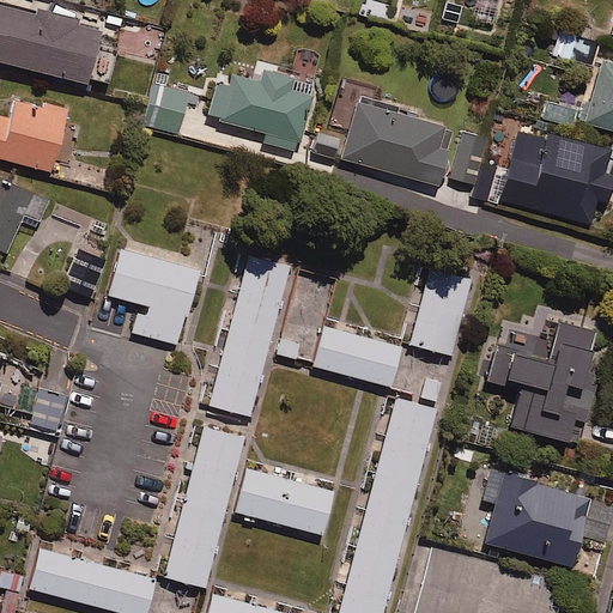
[(388,8),(363,1),(359,14),(386,22),(388,8)]
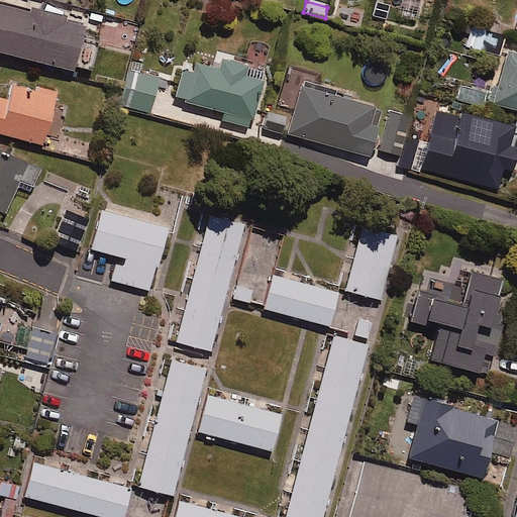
[(86,29),(0,6),(0,53),(74,73),(86,29)]
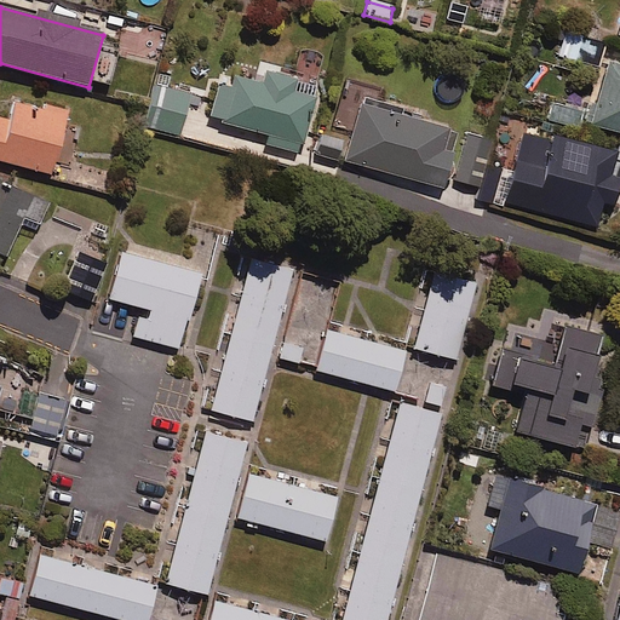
[(606,42),(574,35),(568,56),(601,64),(606,42)]
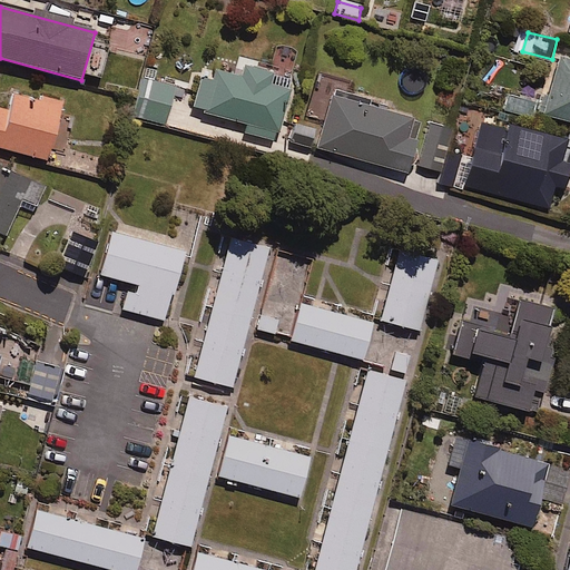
[(256,61),(239,57),(234,76),(217,71),(214,84),(203,80),(194,110),(248,125),(246,134),(277,141),(292,90),(272,85),(274,76),(254,70),(256,61)]
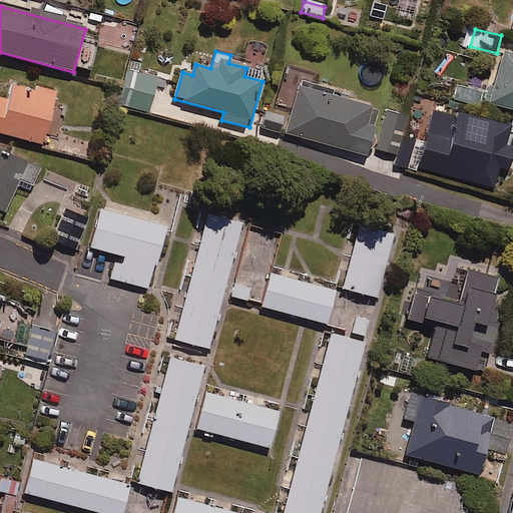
[(512,54),(504,52),(490,104),(512,109),(512,54)]
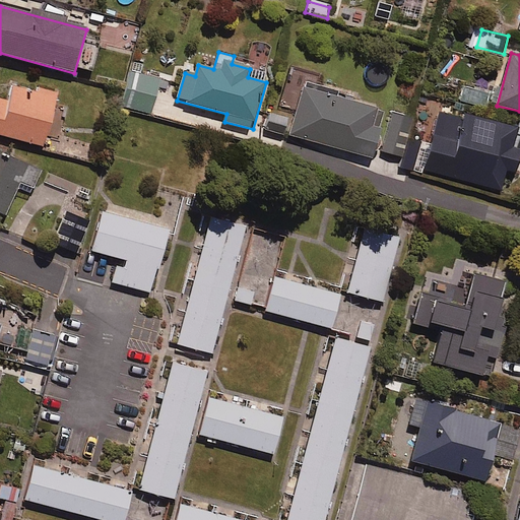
[(160,80),(132,71),(122,106),(150,115),(160,80)]
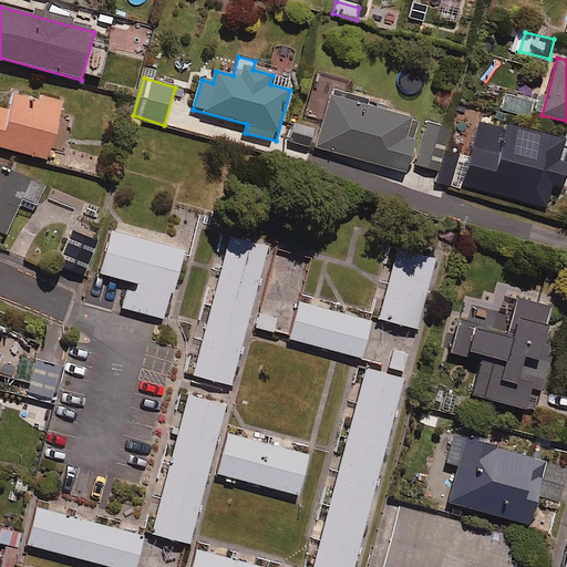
[(35,100),(13,94),(9,112),(0,109),(0,147),(49,160),(63,102),(38,95),(35,100)]
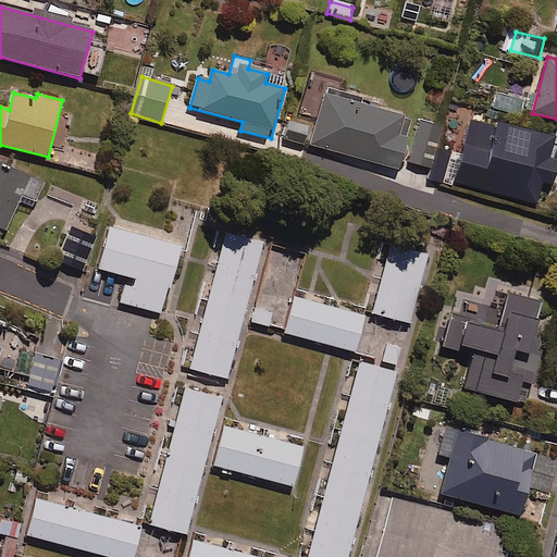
[(412,120),(326,96),(312,145),(398,170),(412,120)]
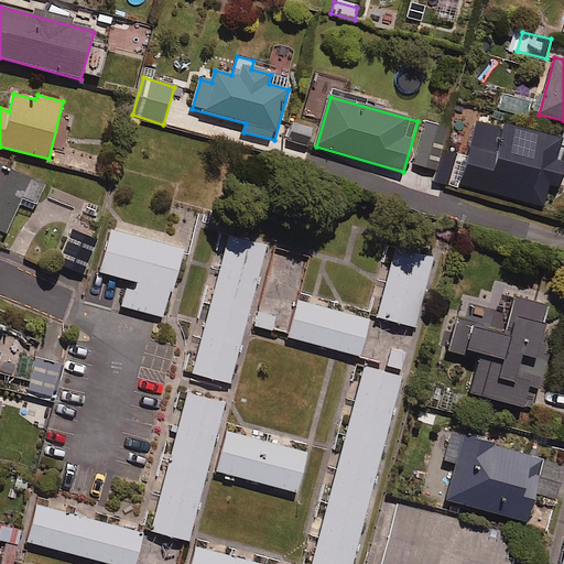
[(563,139),(477,118),(459,185),(544,207),(550,185),(561,188),(563,176),(563,163),(557,162),(563,139)]
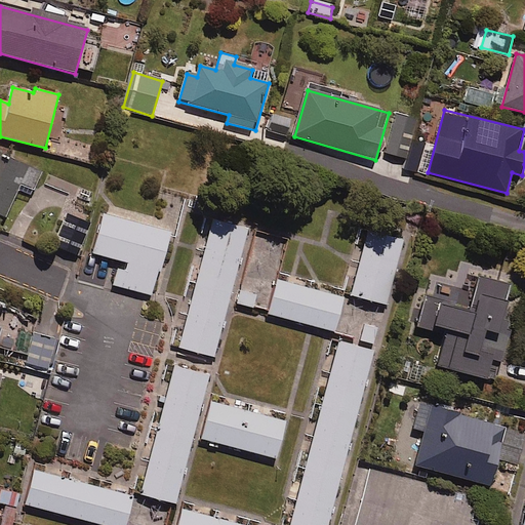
[(395,113),(384,154),(407,160),(418,119),(395,113)]
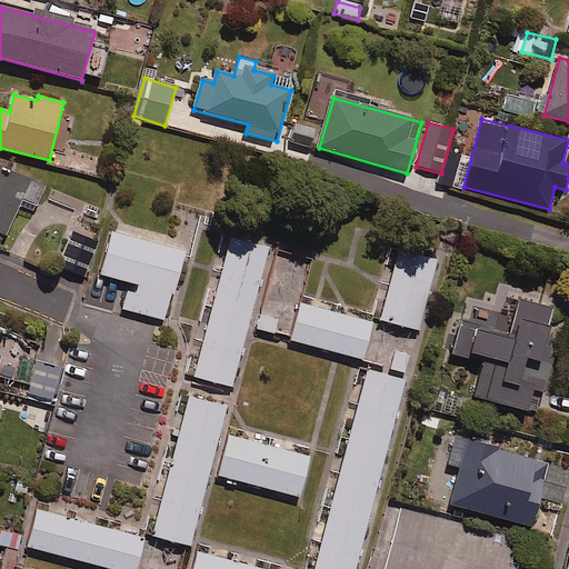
[(315,129),(297,126),(292,143),(311,147),(315,129)]
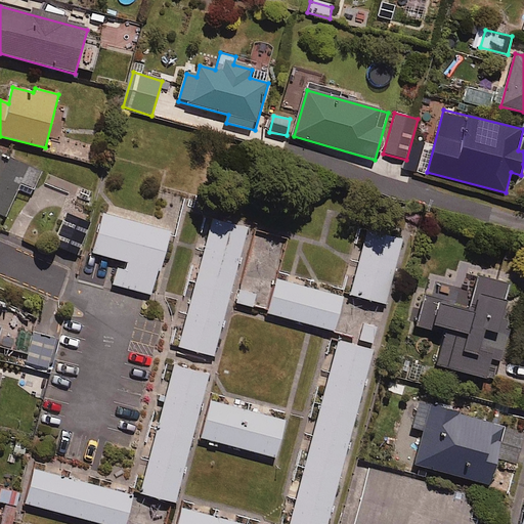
[(41,173),(0,155),(0,214),(5,217),(18,187),(32,193),(41,173)]
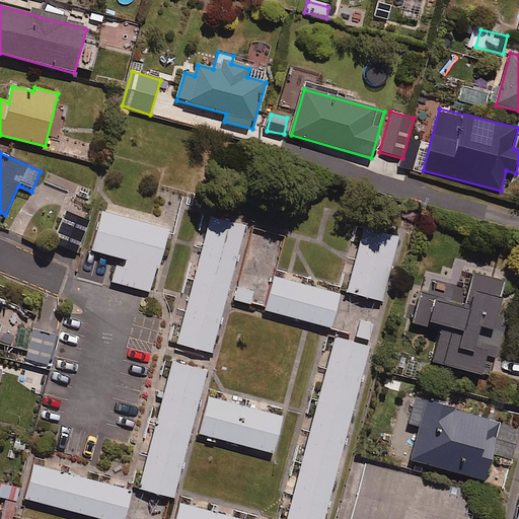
[(89,220),(65,211),(52,244),(76,253),(89,220)]
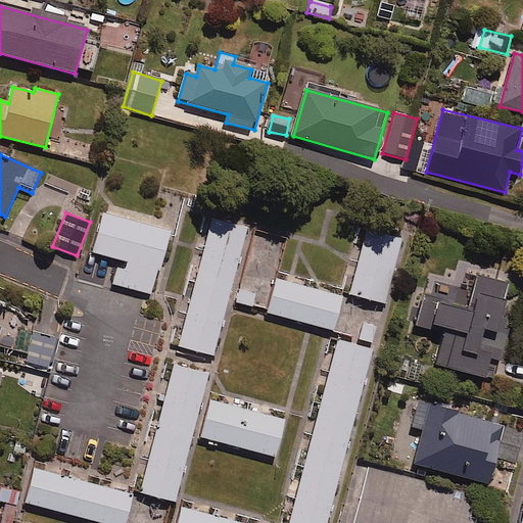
[(170,233),(103,214),(92,252),(126,262),(123,272),(116,270),(112,283),(152,294),(170,233)]
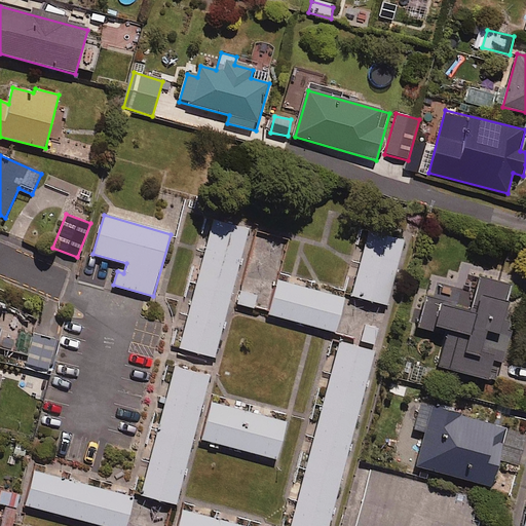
[(249,229),(215,220),(180,349),(214,359),(249,229)]
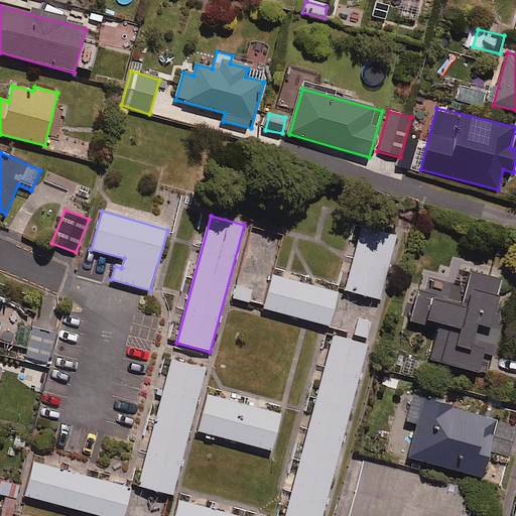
[(396,238),(363,229),(346,290),(379,300),(396,238)]
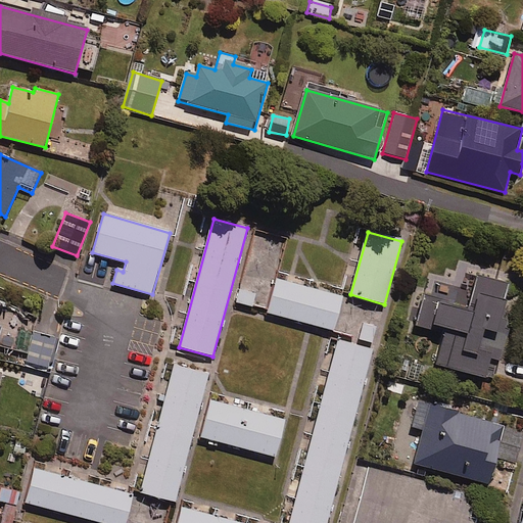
[(511,285),(476,276),(472,292),(428,280),(416,326),(444,333),(436,366),(486,379),(490,360),(501,363),(507,339),(497,337),(511,285)]
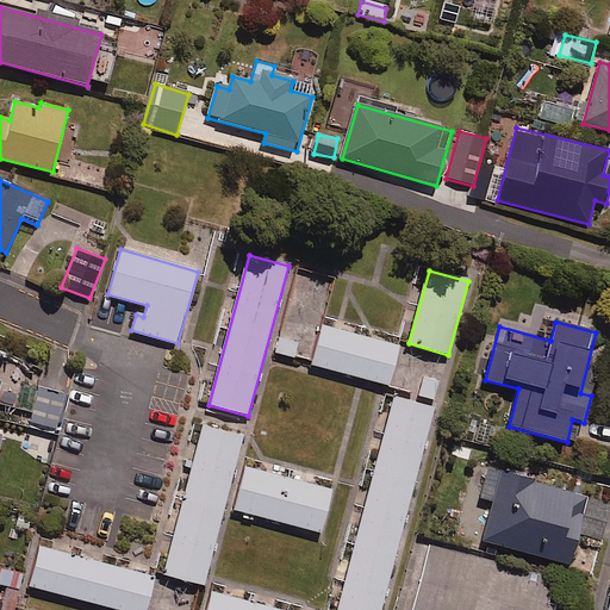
[(400,347),(322,327),(311,365),(390,385),(400,347)]
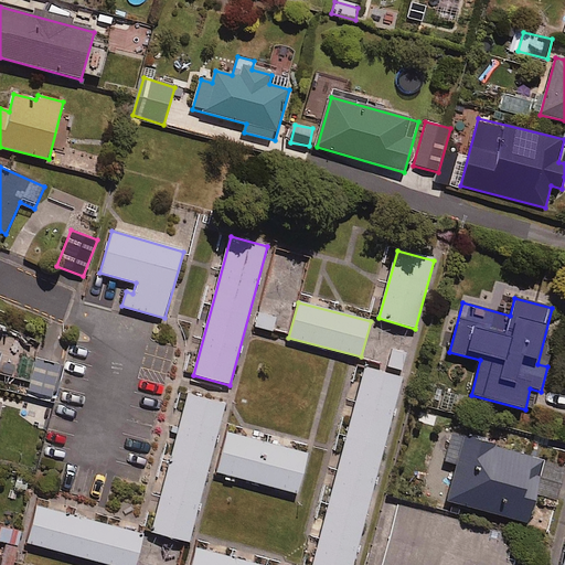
[(59,363),(34,358),(27,393),(51,398),(59,363)]
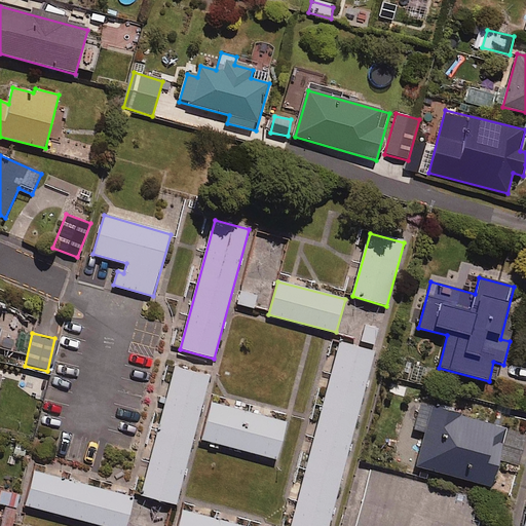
[(329,525),(375,353),(340,344),(292,525),(329,525)]
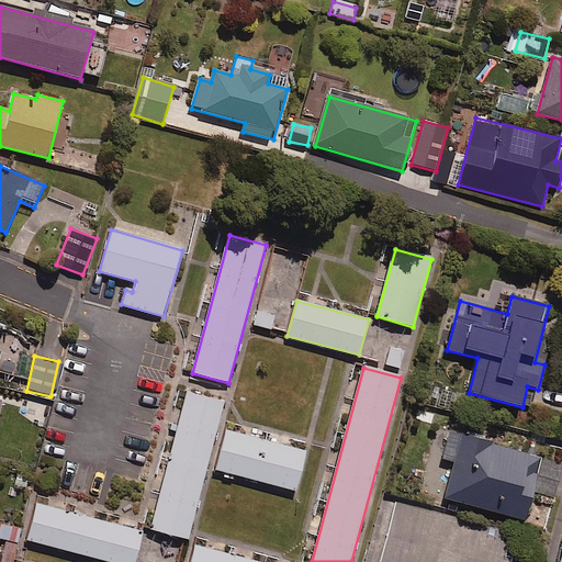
[(224,403),(188,393),(152,529),(188,539),(224,403)]
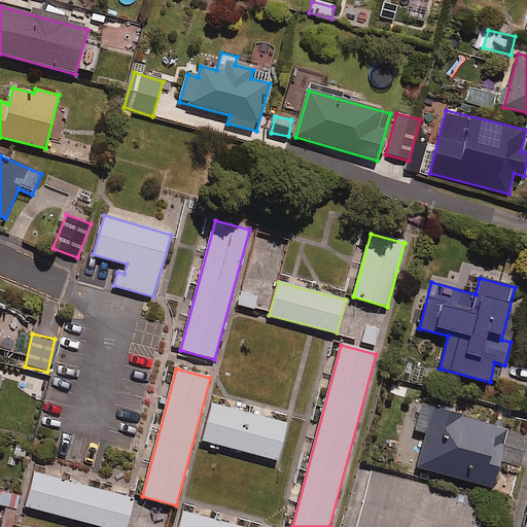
[(287,424),(211,403),(202,441),(278,461),(287,424)]
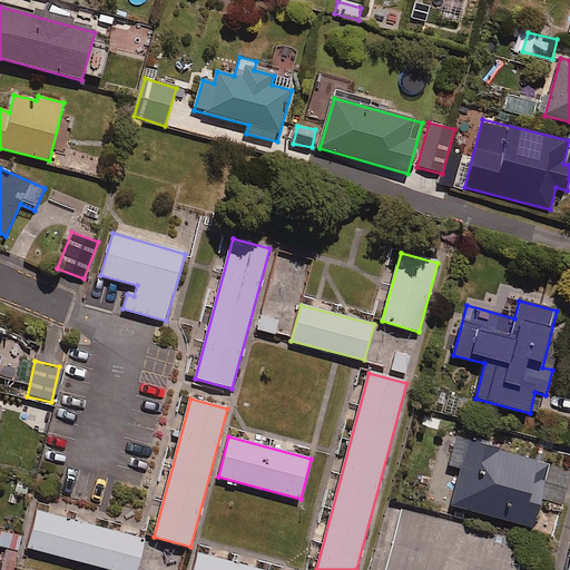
[(569,474),(569,469),(470,441),(451,505),(534,529),(542,502),(561,507),(569,474)]
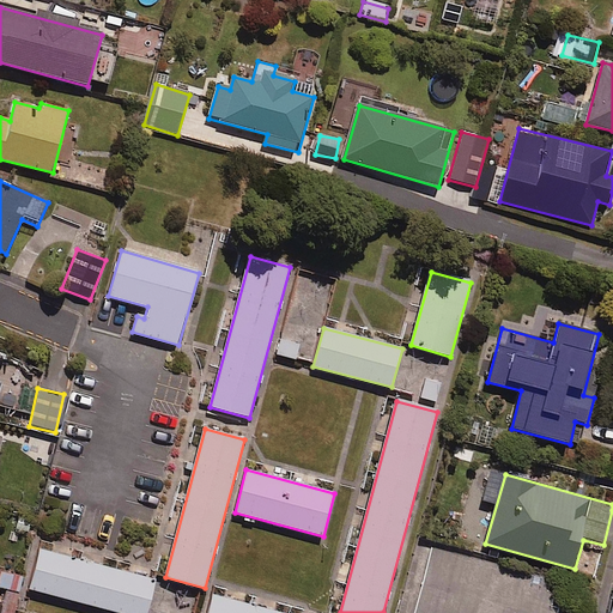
[(557,612),(559,606),(546,602),(552,582),(492,565),(493,562),(434,545),(414,612),(557,612)]
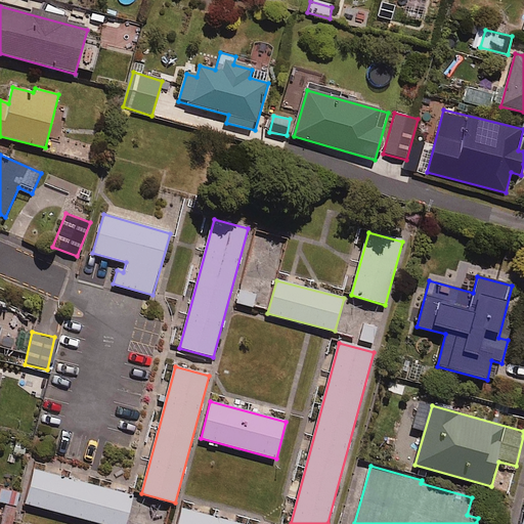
[(125,523),(133,496),(34,470),(25,504),(101,523),(125,523)]
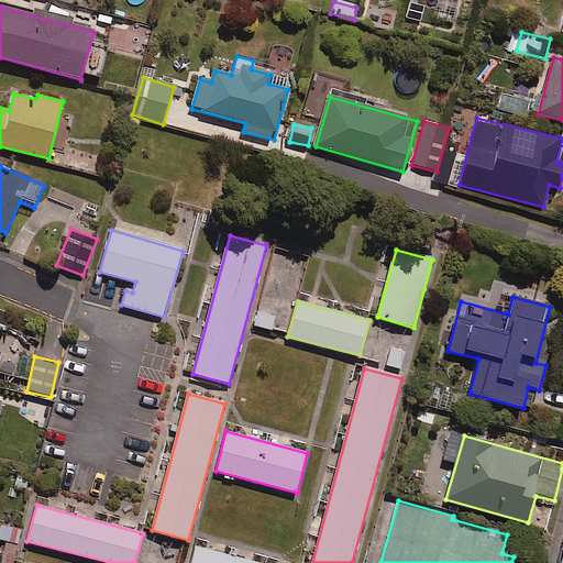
[(178,562),(183,543),(155,538),(148,562),(178,562)]
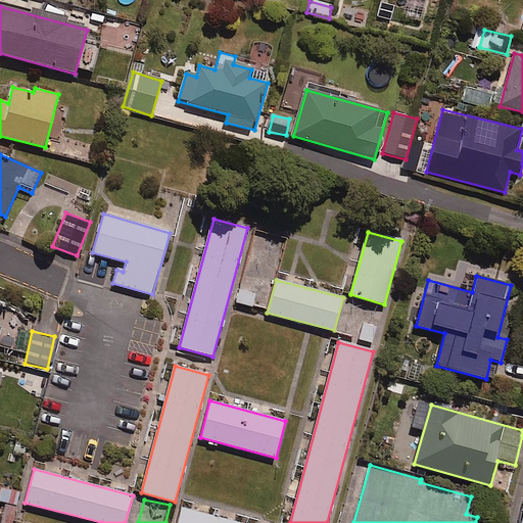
[(237,522),(181,508),(176,522),(237,522)]
